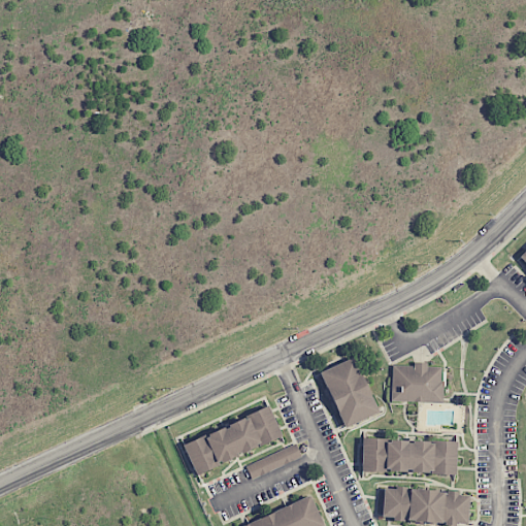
[(322,371),(343,429),(380,416),(358,358),(322,371)]
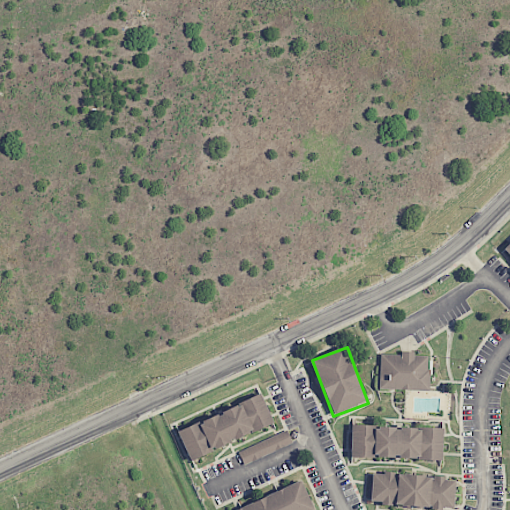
[(381,353),(381,391),(431,392),(432,354),(381,353)]
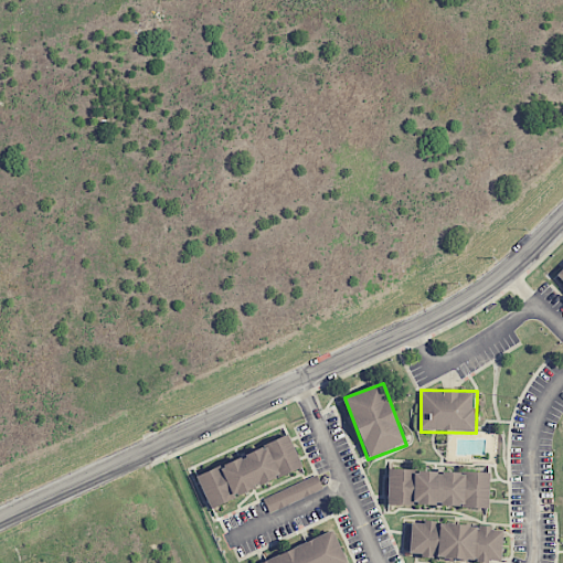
[(212,509),(305,469),(289,435),(197,476),(212,509)]
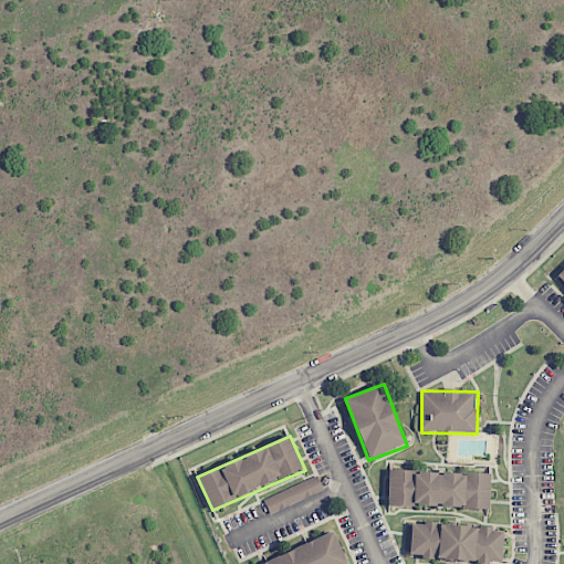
[(389,509),(491,510),(491,472),(389,471),(389,509)]
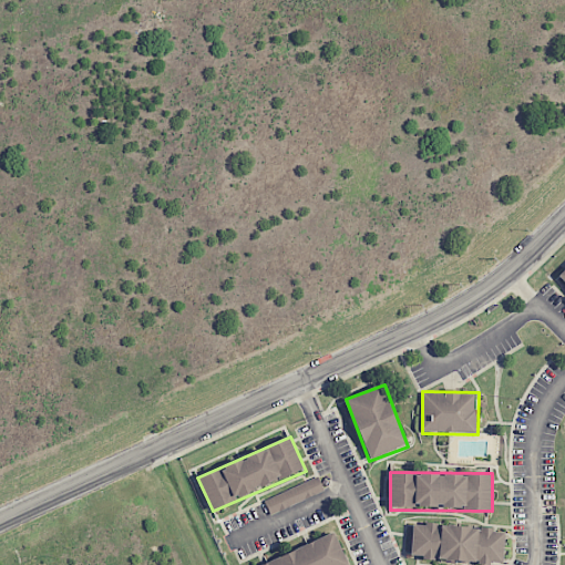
[(271,516),(326,492),(319,478),(265,502),(271,516)]
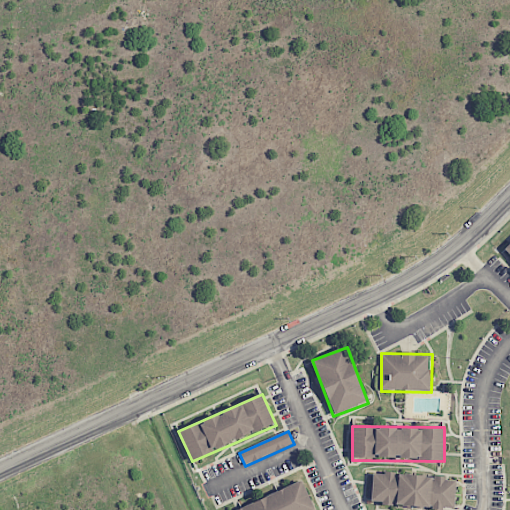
[(455,509),(456,476),(373,473),(371,507),(413,509),(455,509)]
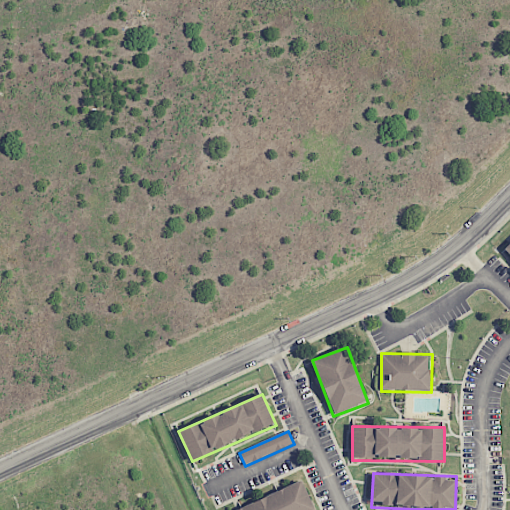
[(313,509),(304,484),(234,509),(313,509)]
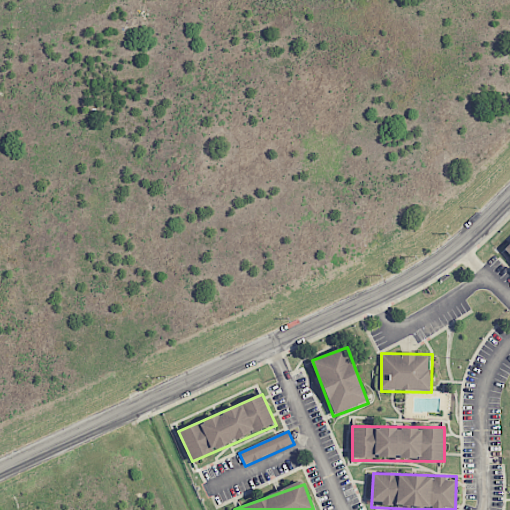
All buildings are outlined.
